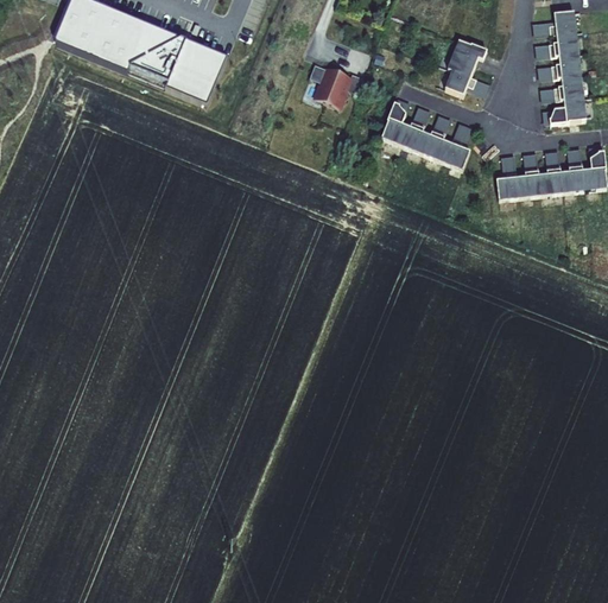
[(69,0),(54,37),(56,48),(208,109),(228,59),(145,25),(112,7),(93,0),(69,0)]
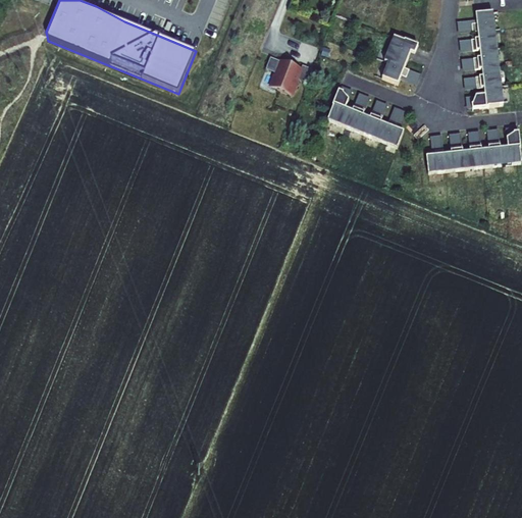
[(503,100),(493,8),(476,11),(474,19),(470,19),(471,30),(476,28),(476,35),(470,38),(471,48),(478,46),(479,53),(473,56),(473,66),(480,65),(481,72),(474,75),(476,87),(482,84),(483,91),(486,103),(503,100)]
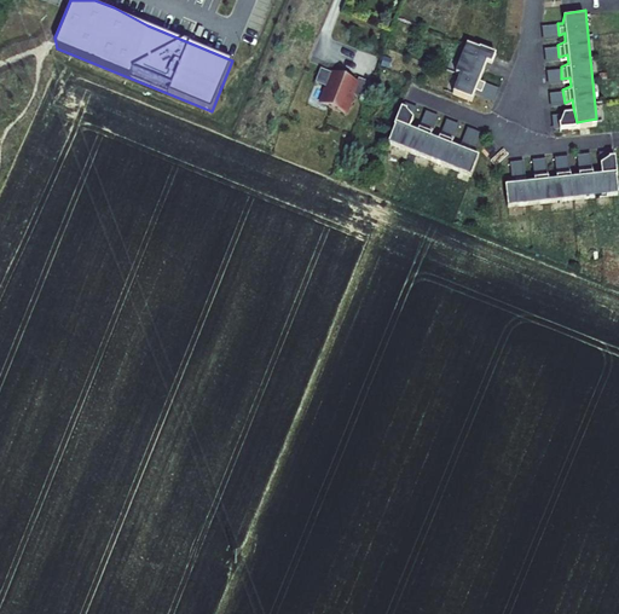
[(559,35),(557,23),(562,23),(562,18),(542,24),(544,38),(559,35)]
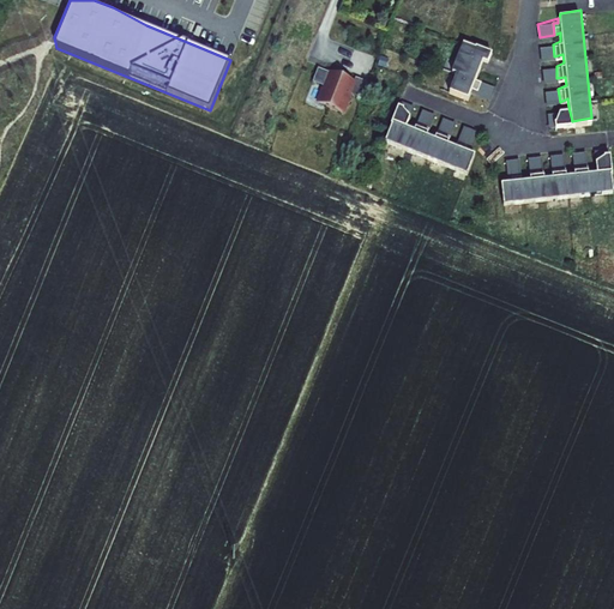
[(476,77),(483,56),(488,58),(492,48),(464,40),(451,73),(456,74),(451,86),(468,94),(471,89),(476,77)]
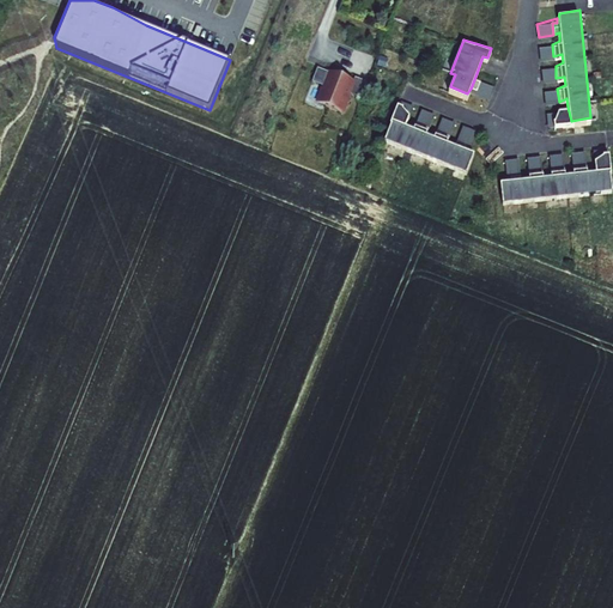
[(553,56),(552,44),(540,46),(541,59),(553,56)]
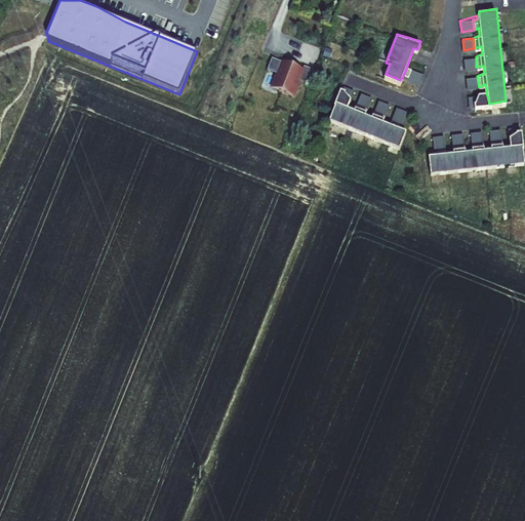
[(280,57),(273,54),(269,67),(276,70),(272,84),(294,93),(301,77),(309,80),(314,67),(305,64),(280,57)]
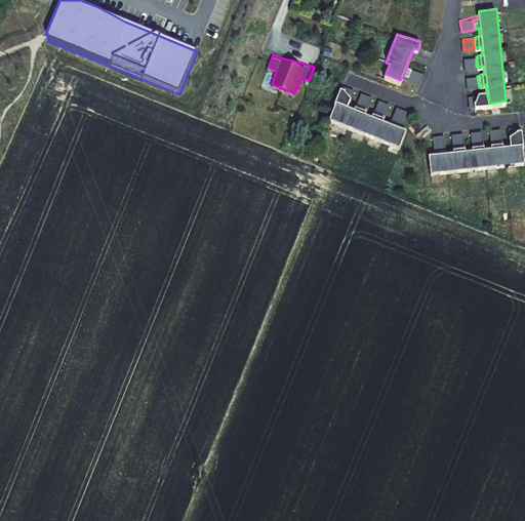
[(476,67),(476,56),(465,57),(466,69),(476,67)]
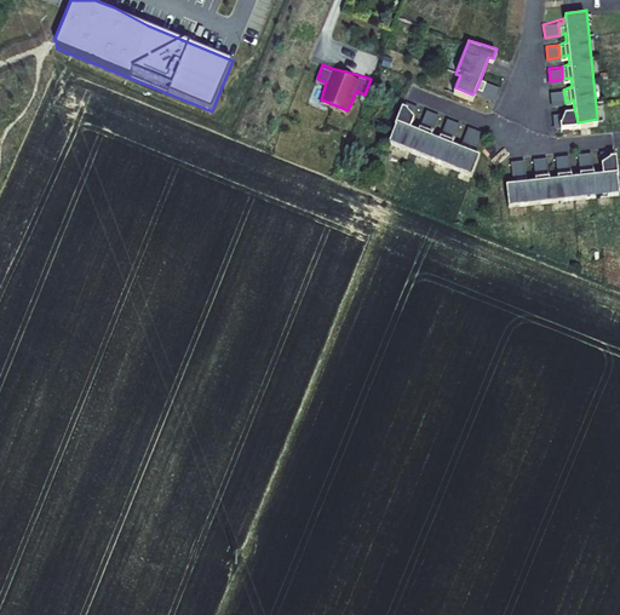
[(497,97),(500,86),(481,78),(476,90),(497,97)]
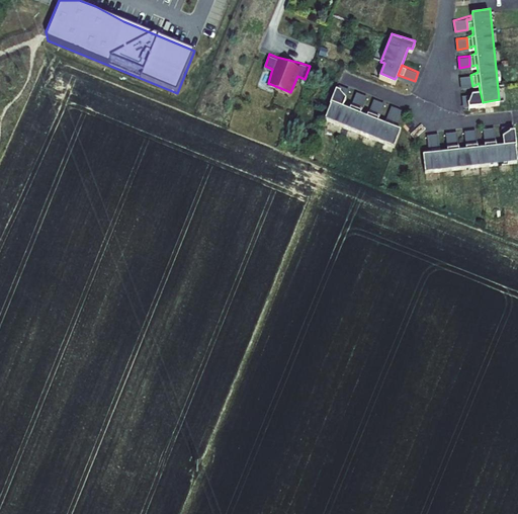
[(472,86),(470,75),(460,77),(461,87),(472,86)]
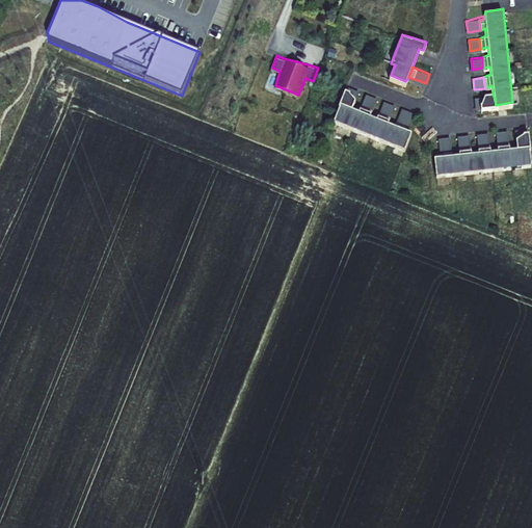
[(352,106),(354,99),(345,89),(340,102),(352,106)]
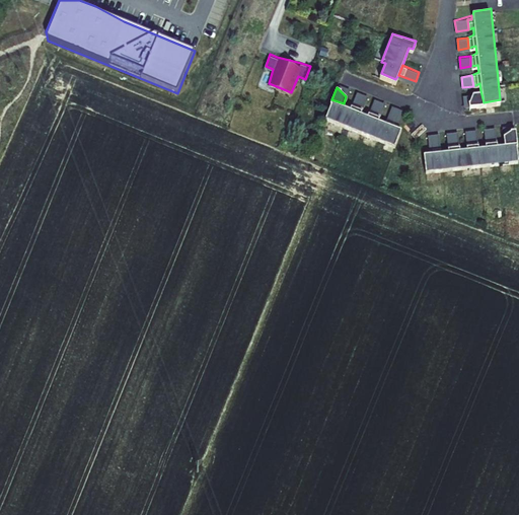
[(363,109),(368,95),(357,90),(352,105),(363,109)]
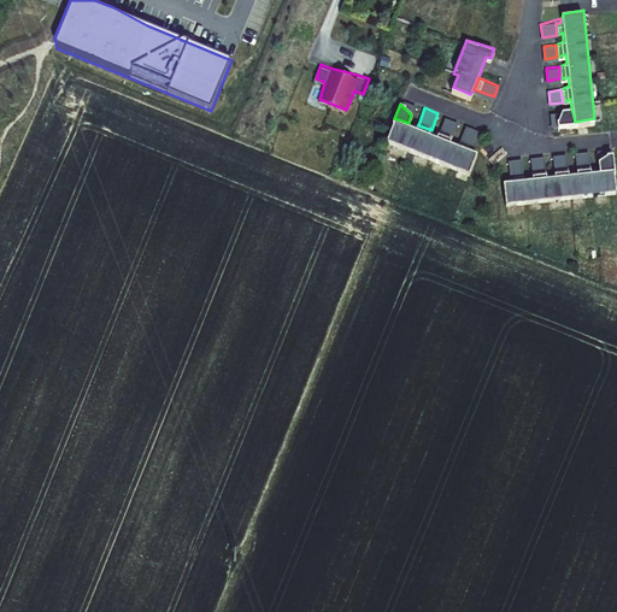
[(575,122),(571,107),(563,110),(559,124),(575,122)]
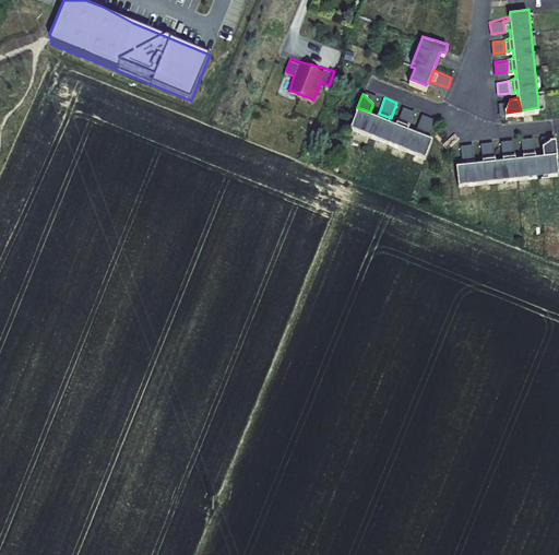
[(409,125),(415,109),(403,105),(397,120),(409,125)]
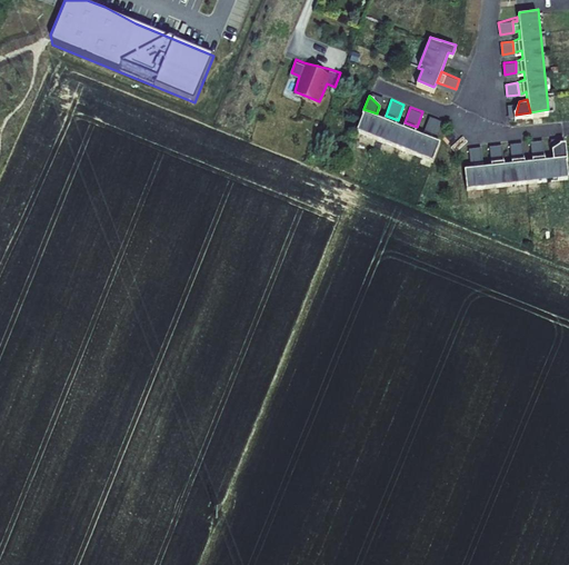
[(436,139),(433,136),(425,132),(419,130),(417,127),(405,122),(400,125),(398,120),(386,116),(379,116),(377,114),(363,109),(359,128),(432,159),(440,140),(436,139)]
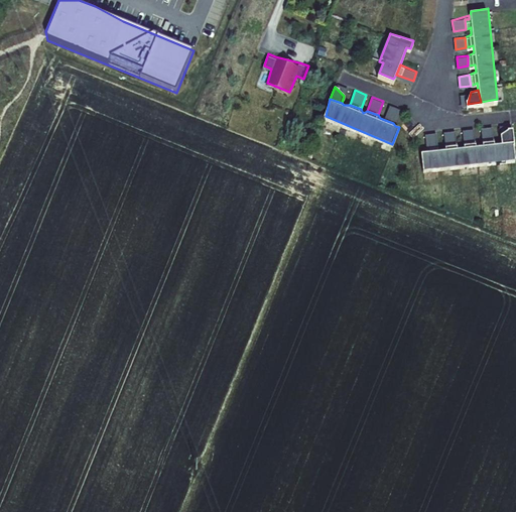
[(395,126),(400,108),(390,104),(385,120),(393,123),(395,126)]
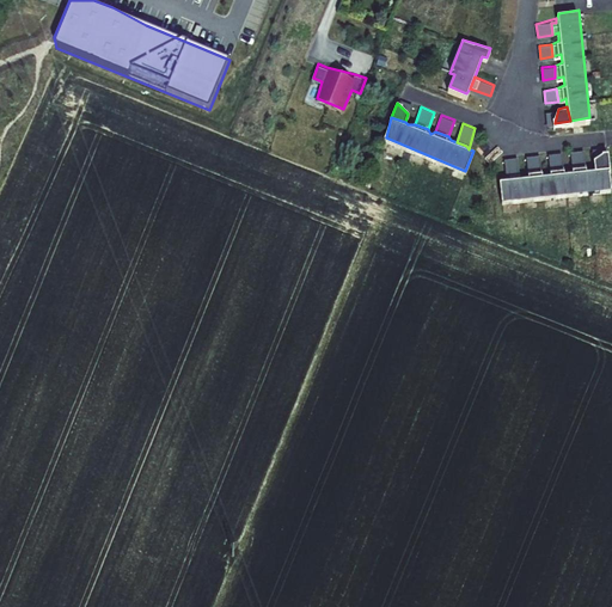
[(586,169),(583,148),(569,151),(573,170),(586,169)]
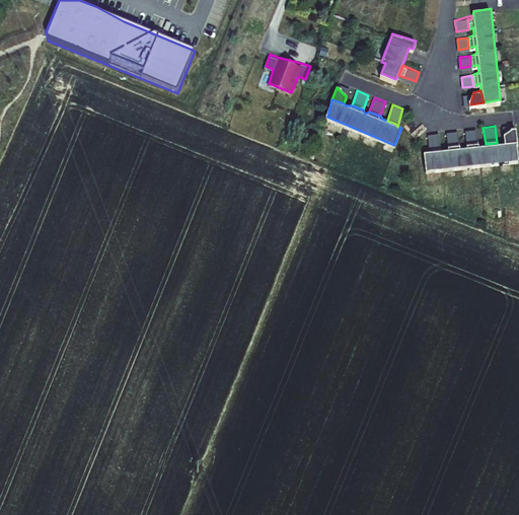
[(516,140),(514,128),(504,134),(504,142),(516,140)]
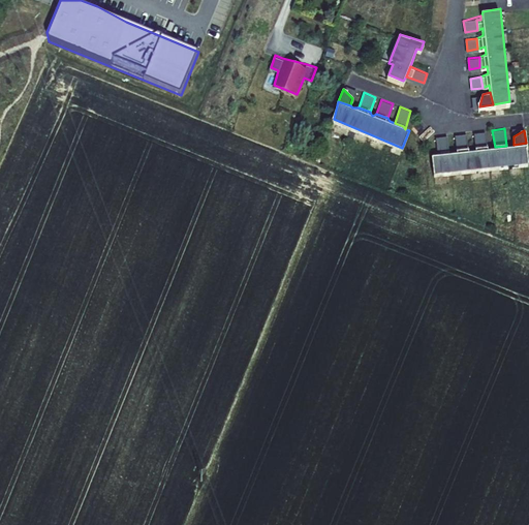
[(488,148),(486,131),(473,132),(475,149),(488,148)]
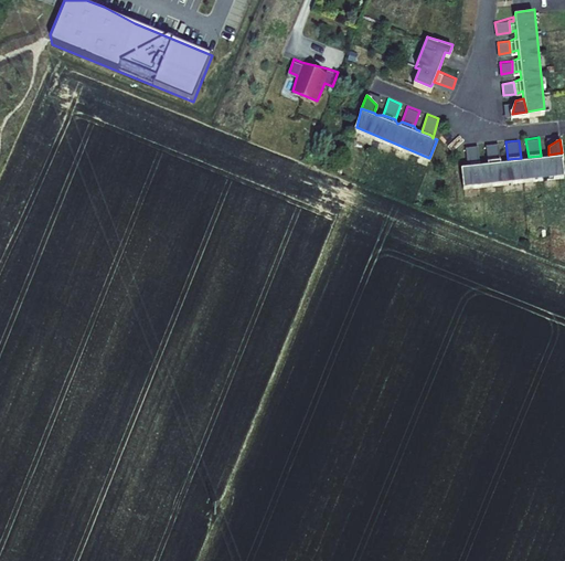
[(500,160),(499,143),(486,145),(488,161),(500,160)]
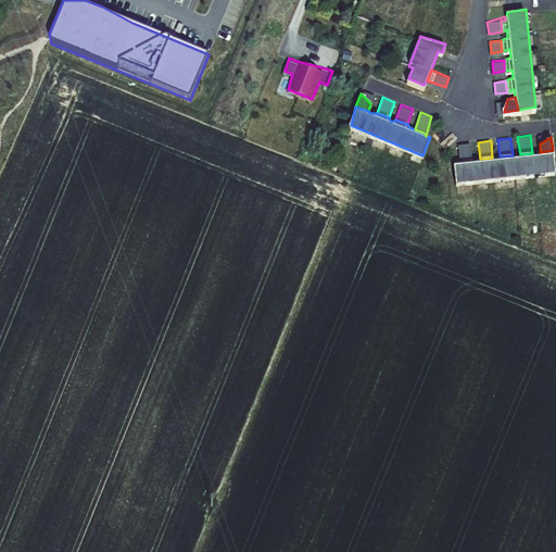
[(472,160),(470,142),(459,143),(455,163),(466,162),(472,160)]
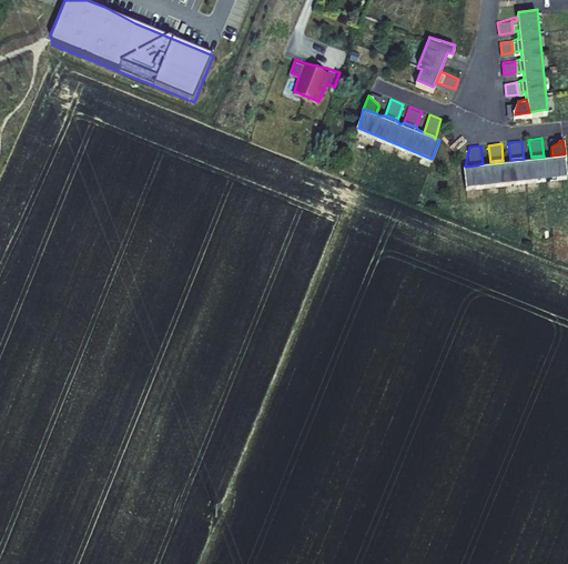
[(567,175),(566,164),(567,164),(565,153),(551,155),(553,162),(545,163),(544,157),(531,158),(533,165),(525,167),(524,159),(510,160),(508,162),(503,161),(490,162),(486,163),(483,163),(476,165),(465,167),(466,185),(567,175)]
